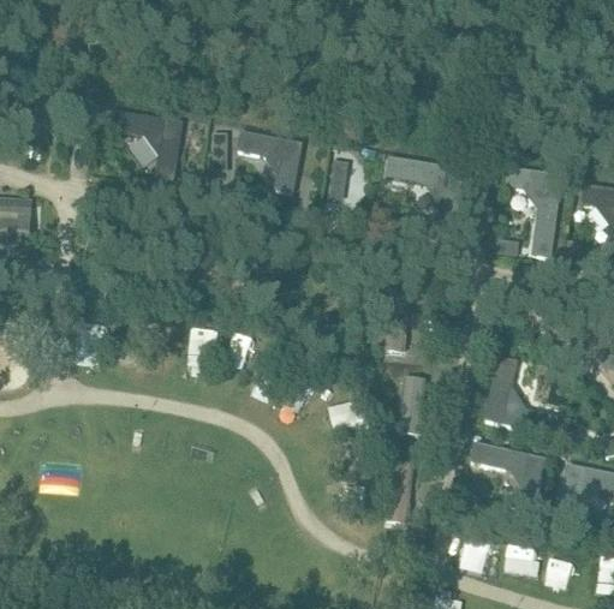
[(159,175),(177,177),(183,120),(107,109),(105,130),(147,136),(162,151),(159,175)]
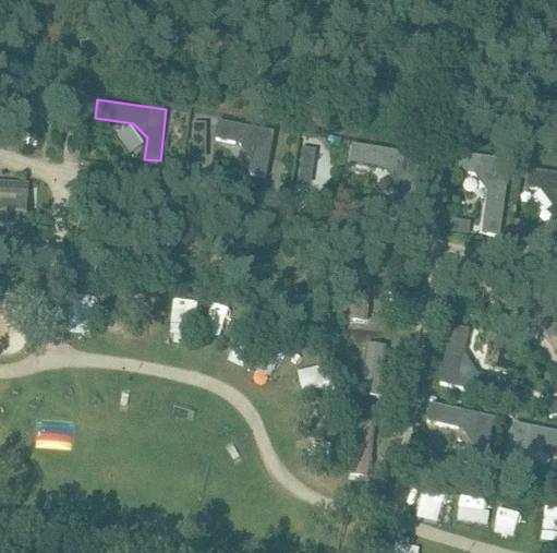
[(192,130),(205,130),(205,117),(192,117),(192,130)]
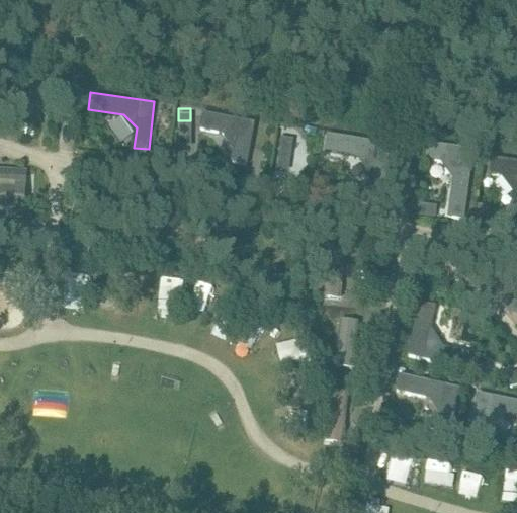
[(255,118),(202,109),(199,125),(223,130),(233,148),(232,159),(247,162),(255,118)]
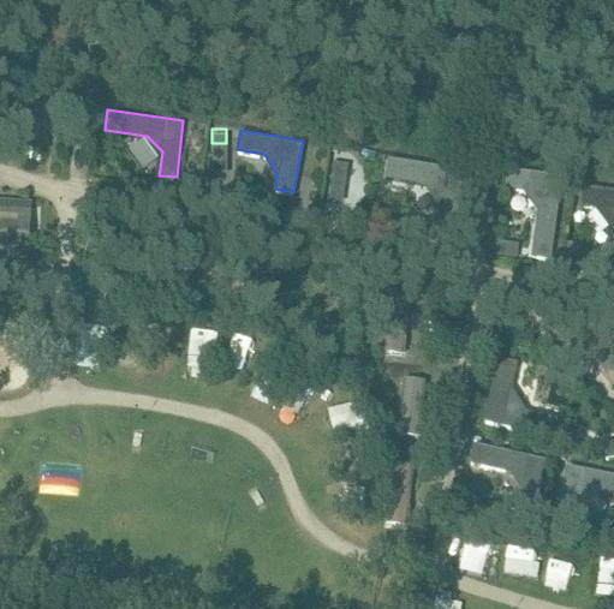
[(391,156),(388,174),(427,180),(439,203),(435,227),(454,231),(465,168),(391,156)]
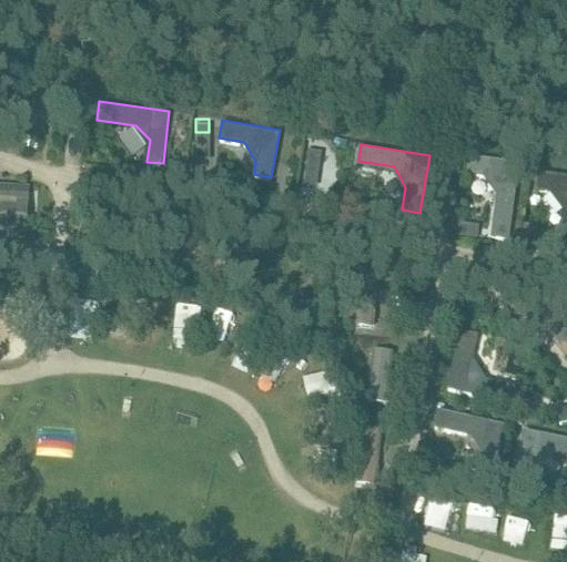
[(306,160),(320,162),(322,149),(309,146),(306,160)]
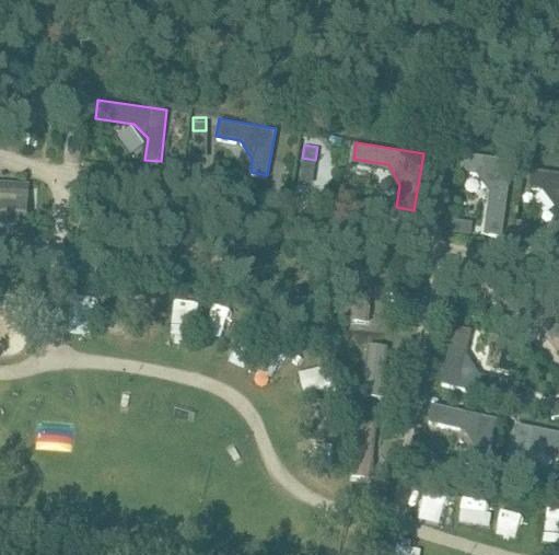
[(502,234),(512,158),(458,151),(456,168),(476,171),(490,187),(485,232),(502,234)]
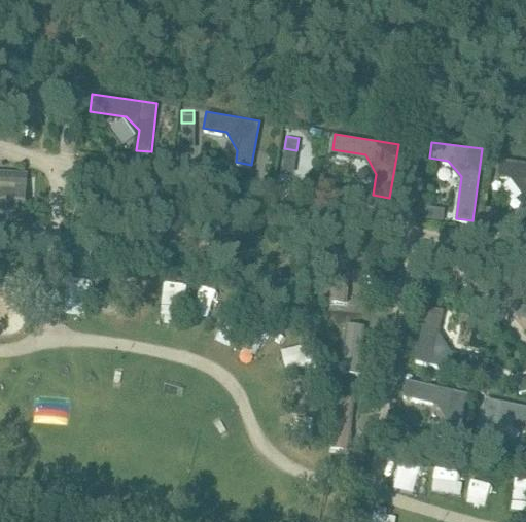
[(525,232),(525,160),(498,157),(497,172),(509,174),(521,193),(516,232),(525,232)]
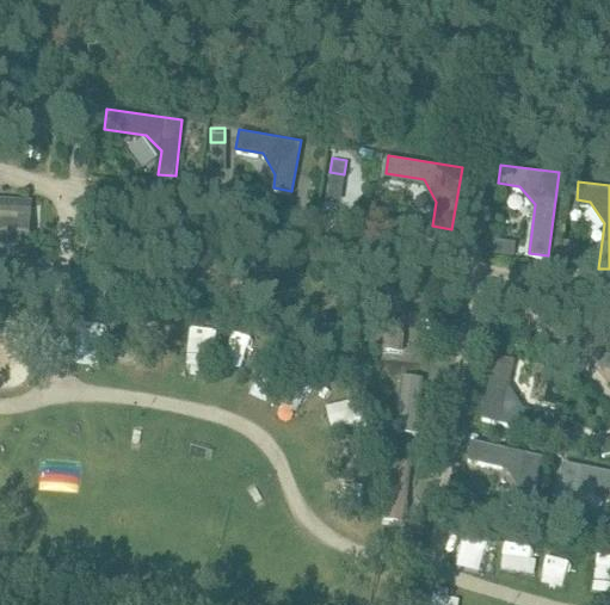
[(0,252),(26,254),(29,207),(0,204),(0,252)]
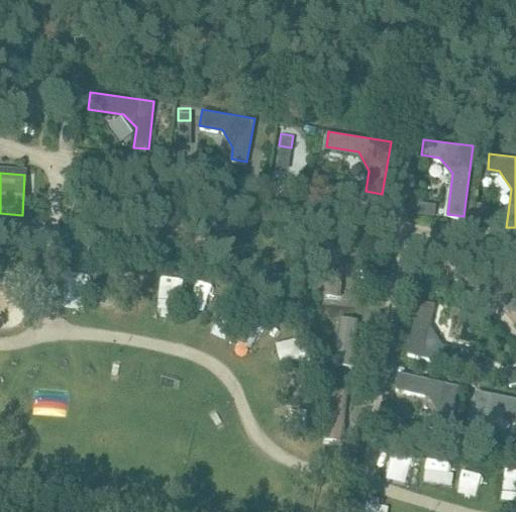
[(285,207),(295,208),(297,198),(287,196),(285,207)]
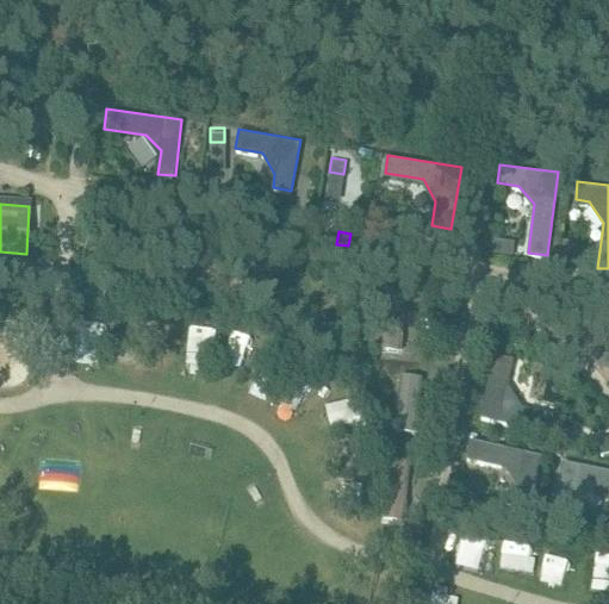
[(401,334),(404,294),(385,292),(379,344),(385,346),(387,347),(397,348),(401,346),(402,336),(401,334)]
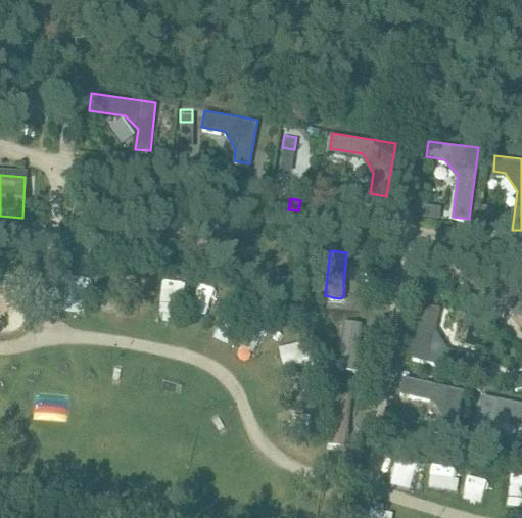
[(161,305),(178,307),(180,279),(163,278),(161,305)]
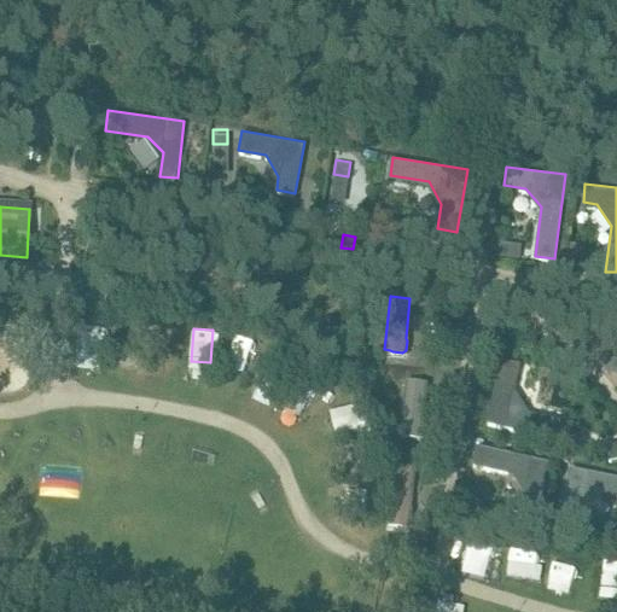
[(519,361),(500,357),(487,420),(568,439),(572,420),(527,411),(514,386),(519,361)]
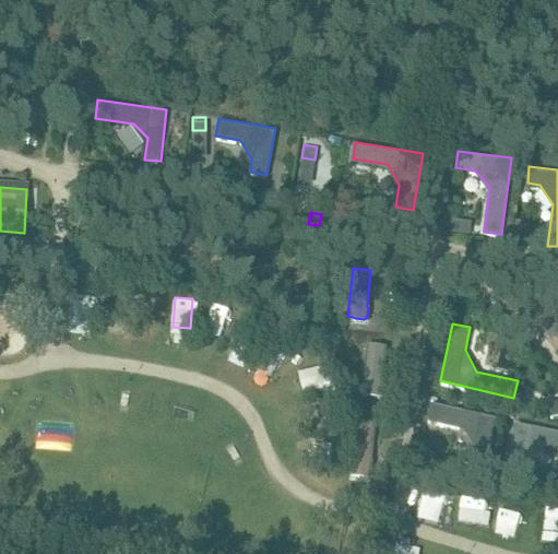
[(380,382),(383,345),(366,344),(361,392),(367,393),(368,395),(377,396),(380,392),(381,384),(380,382)]
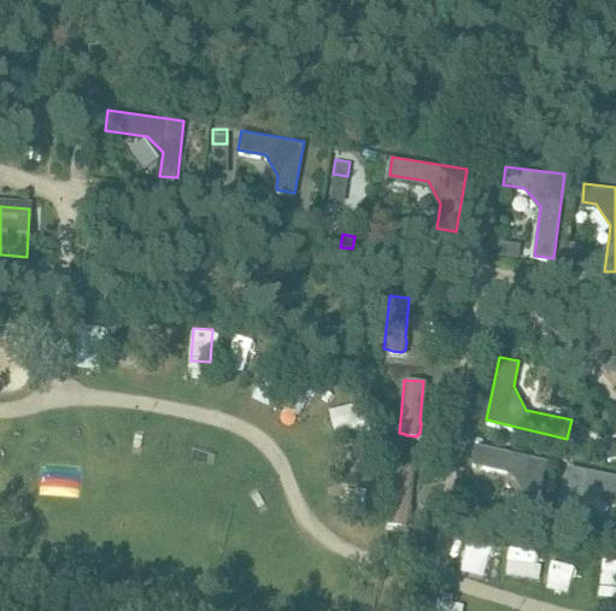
[(615,440),(605,444),(608,456),(615,453),(615,440)]
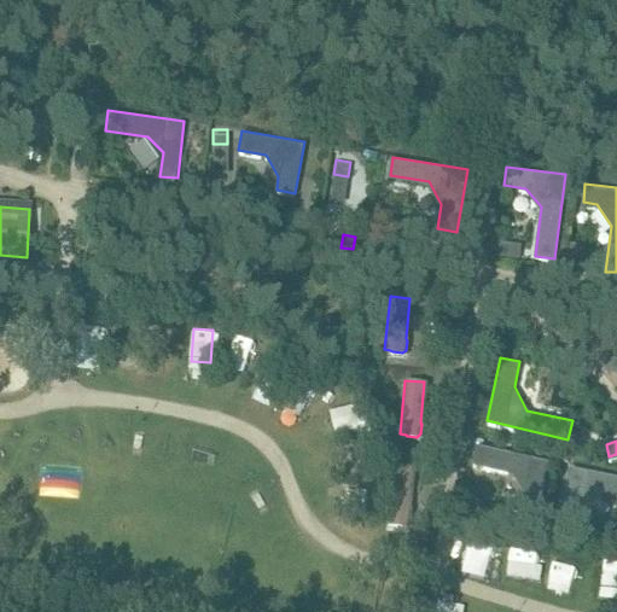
[(548,459),(476,443),(472,462),(512,472),(522,489),(518,506),(537,511),(548,459)]
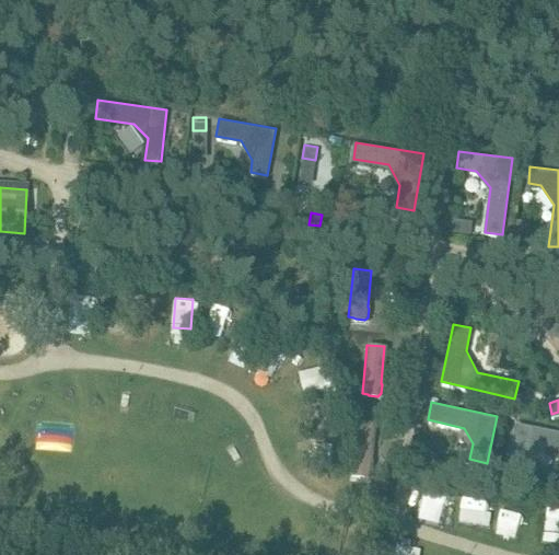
[(369,477),(372,474),(373,466),(372,464),(376,424),(359,421),(353,474),(359,475),(360,476),(369,477)]
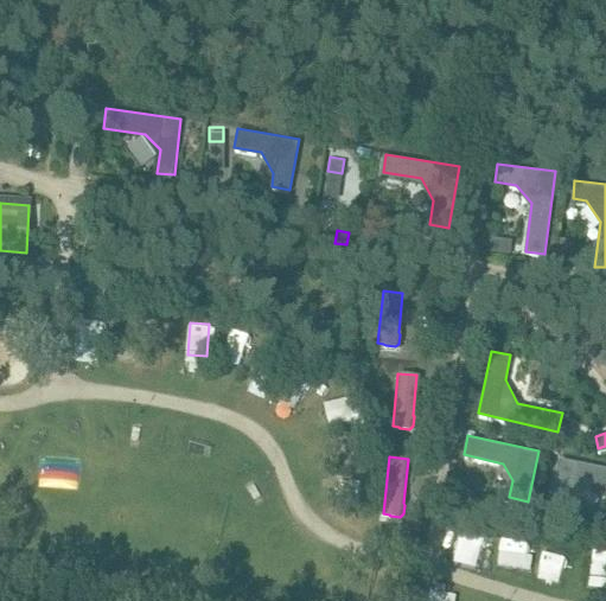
[(605,466),(560,456),(549,506),(568,510),(571,498),(593,484),(605,486),(605,466)]
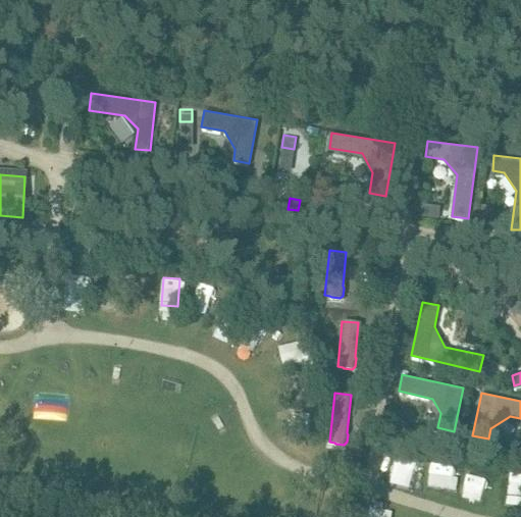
[(466,469),(461,492),(480,497),(485,473),(466,469)]
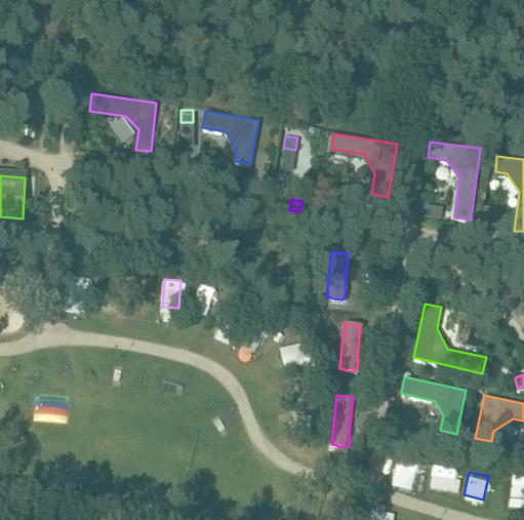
[(523,473),(514,472),(512,495),(523,495),(523,473)]
